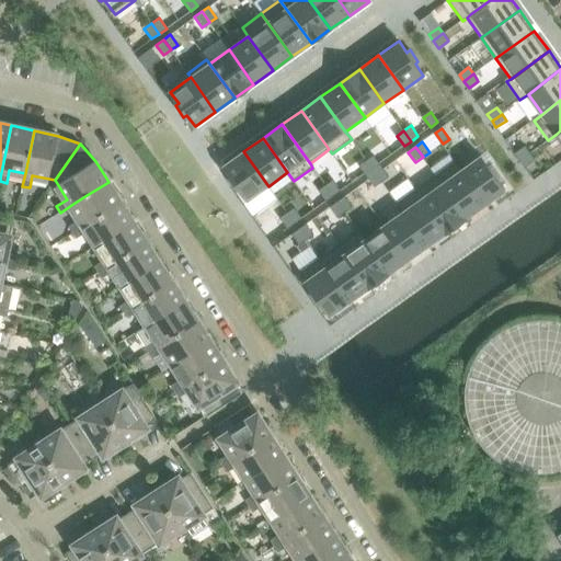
[(525,147),(515,155),(519,161),(530,153),(525,147)]
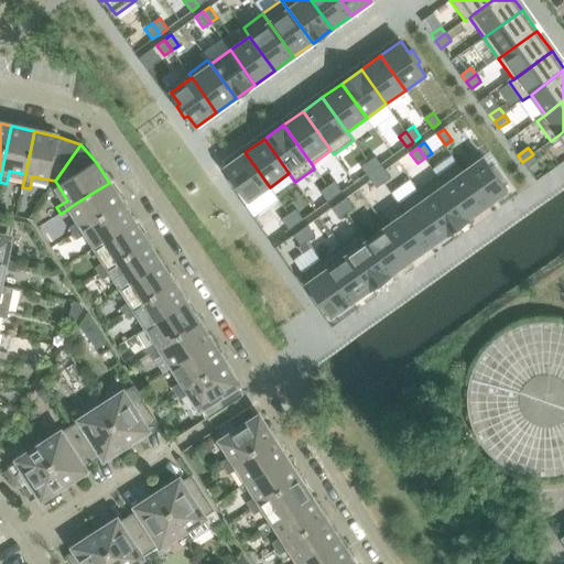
[(242,152),(223,166),(248,202),(268,187),(242,152)]
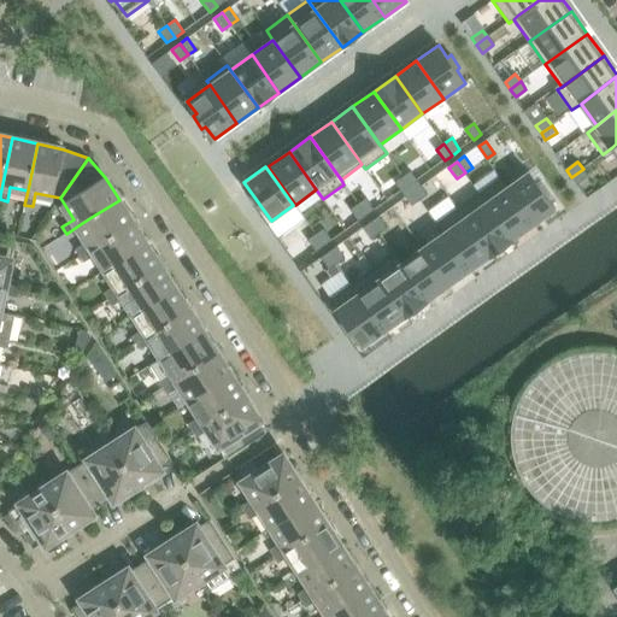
[(583,169),(571,177),(577,184),(588,176),(583,169)]
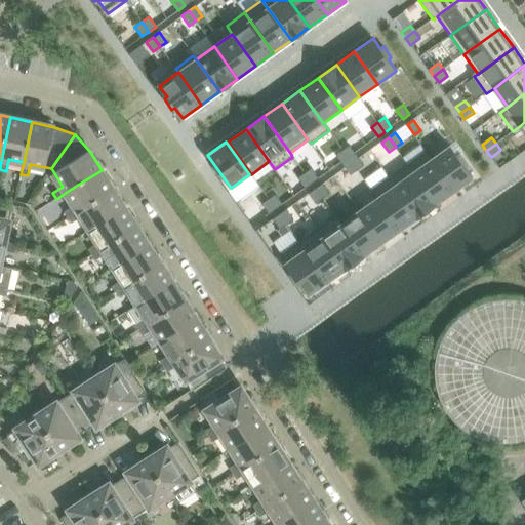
[(350,145),(344,150),(351,161),(358,157),(350,145)]
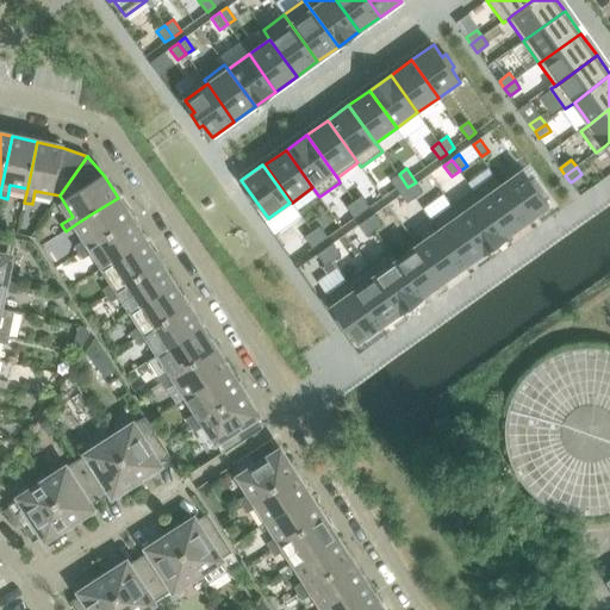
[(523,170),(502,186),(528,223),(549,207),(541,195),(545,193),(535,180),(531,182),(523,170)]
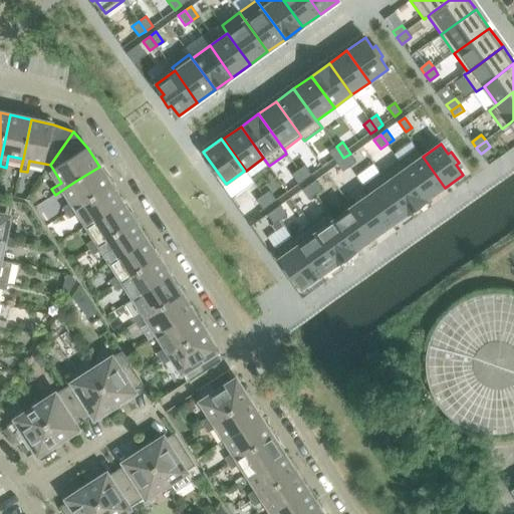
[(336,147),(329,151),(336,163),(343,158),(336,147)]
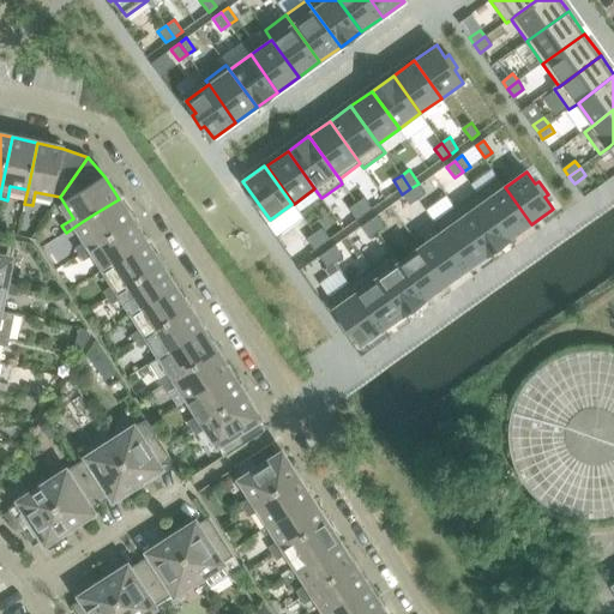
[(498,178),(476,193),(510,240),(531,224),(505,187),(498,178)]
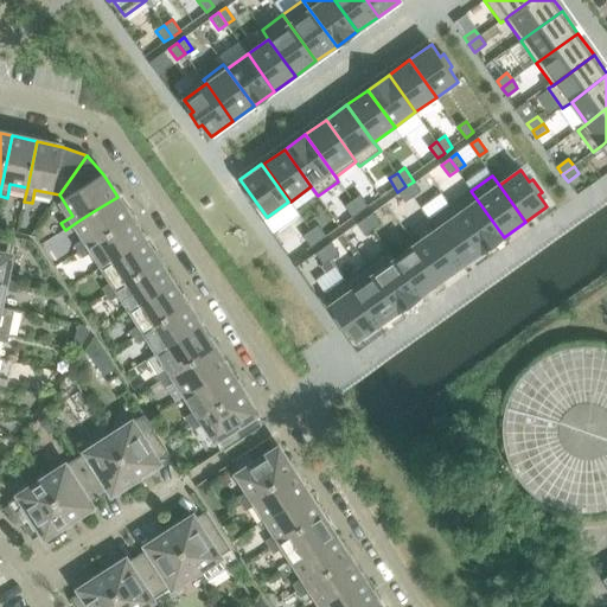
[(414,181),(406,186),(413,198),(421,192),(414,181)]
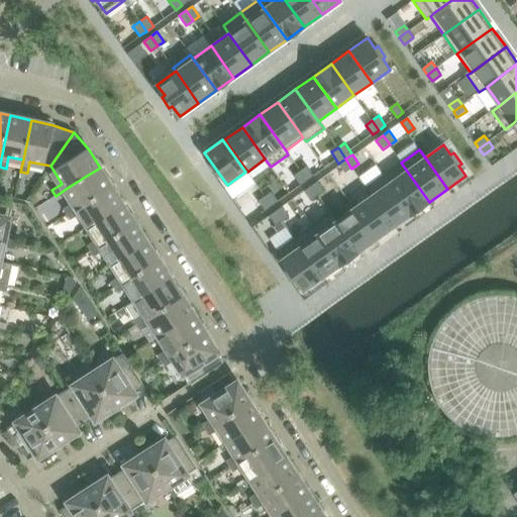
[(345,159),(338,164),(345,173),(351,169),(345,159)]
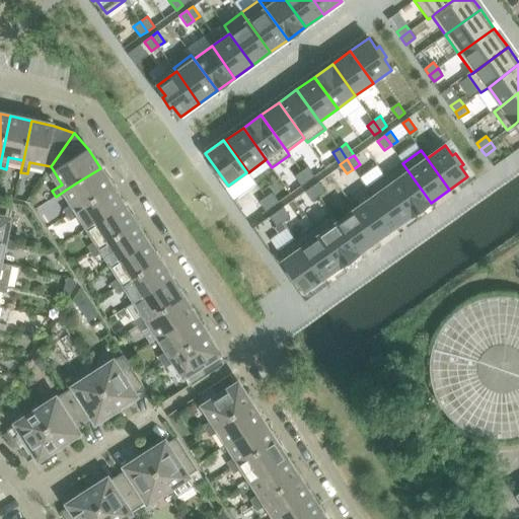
[(402,163),(385,175),(414,215),(431,203),(402,163)]
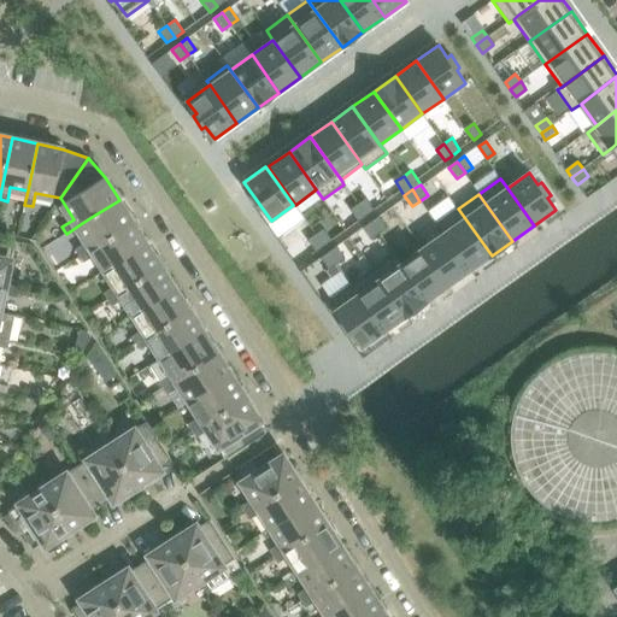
[(366,199),(359,204),(368,216),(375,210),(366,199)]
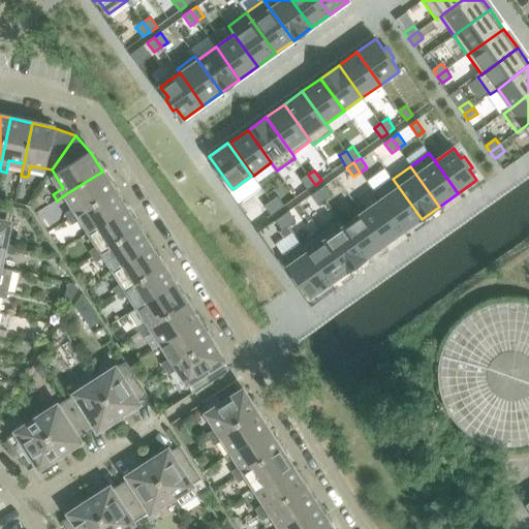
[(68,219),(114,190),(102,172),(82,184),(67,193),(75,207),(65,214),(68,219)]
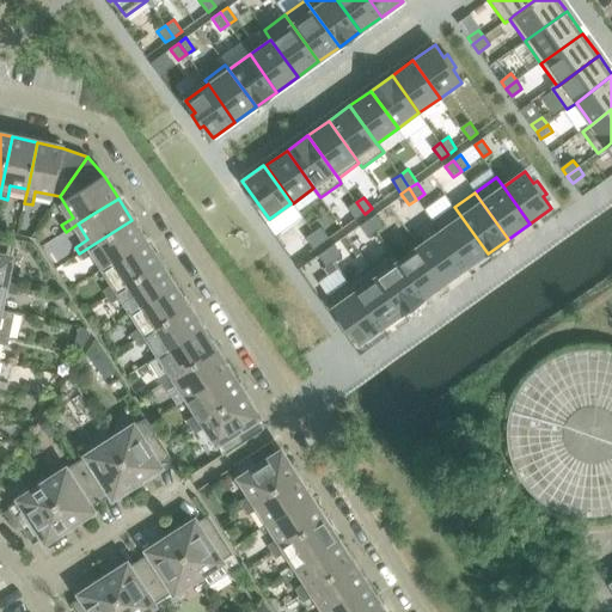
[(356,202),(348,208),(356,220),(365,214),(356,202)]
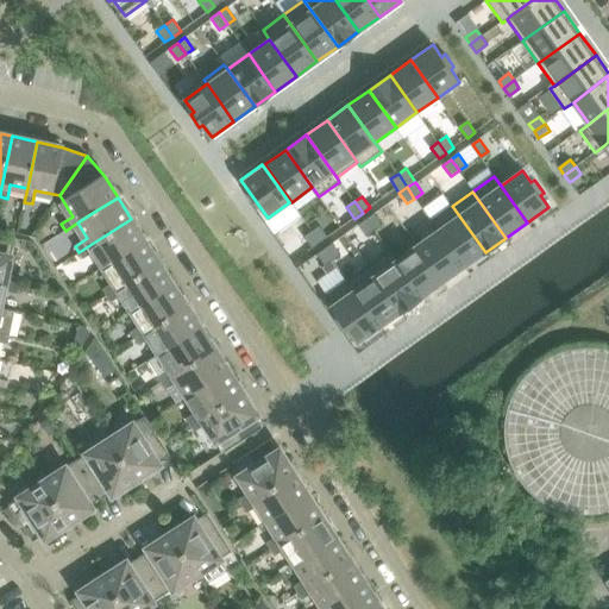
[(452,206),(431,221),(438,231),(464,268),(485,252),(452,206)]
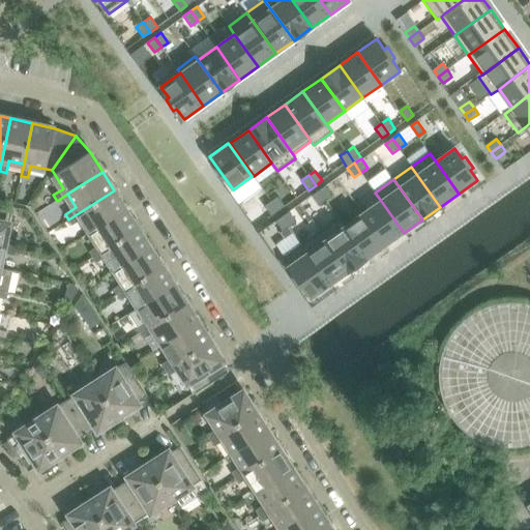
[(326,185),(320,189),(327,200),(333,196),(326,185)]
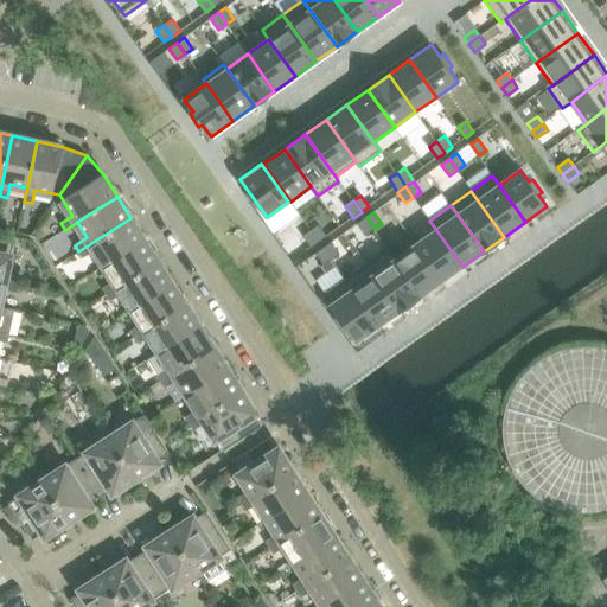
[(366,217),(357,224),(365,235),(375,229),(366,217)]
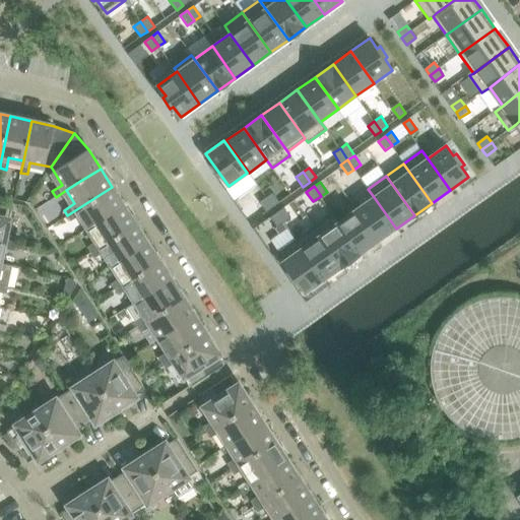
[(89,228),(124,205),(112,187),(67,215),(71,220),(81,214),(89,228)]
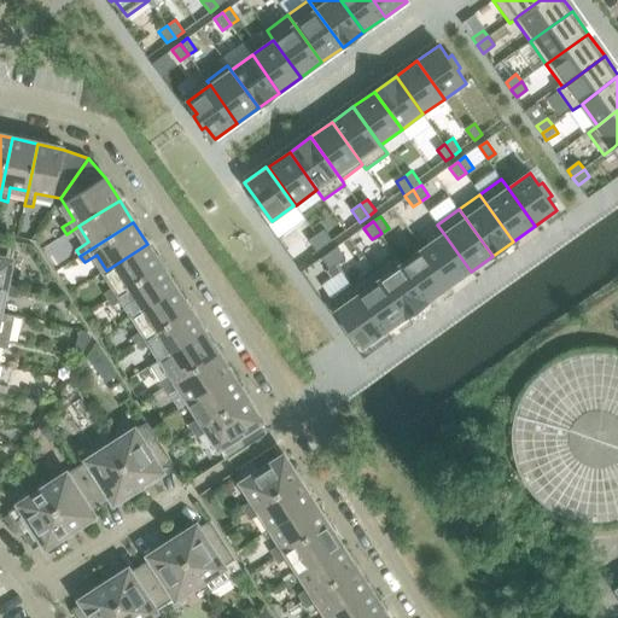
[(325,228),(318,234),(326,246),(334,240),(325,228)]
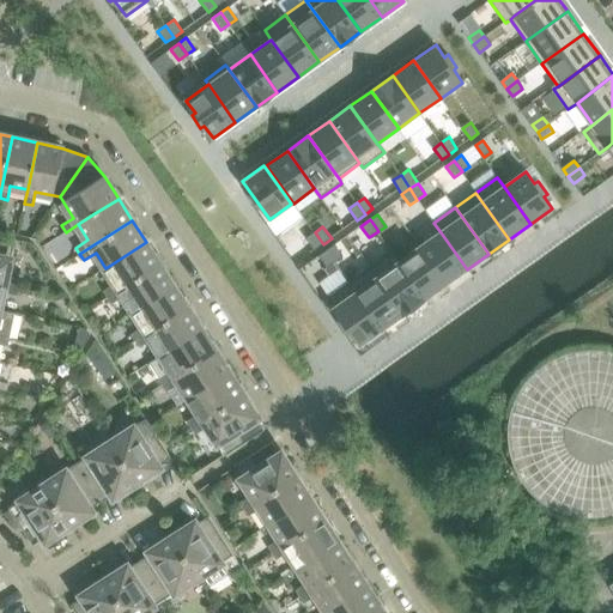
[(315,232),(307,238),(315,250),(323,244),(315,232)]
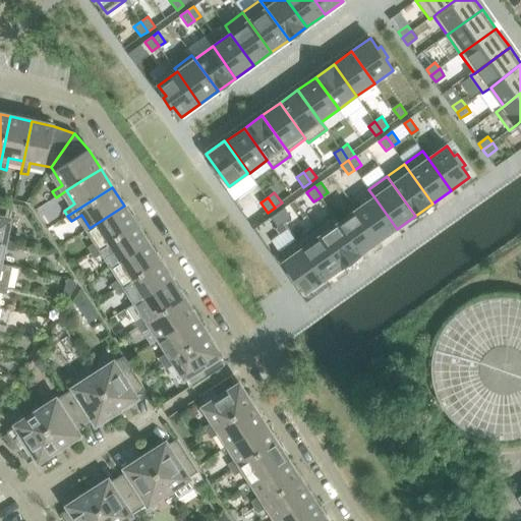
[(374,197),(356,210),(380,242),(397,229),(374,197)]
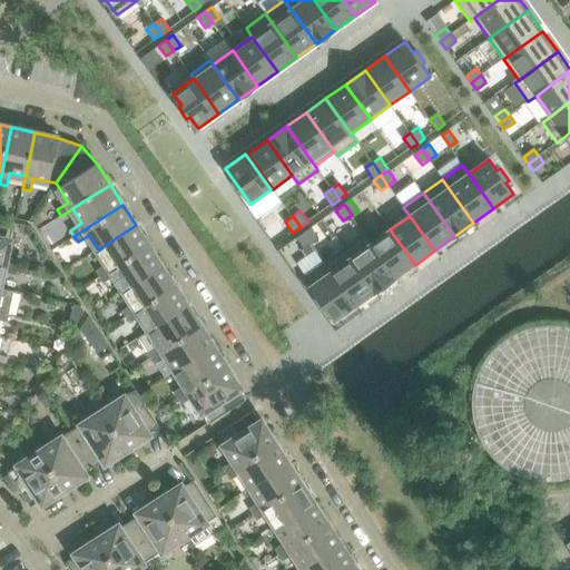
[(7,257),(13,227),(0,224),(0,263),(18,267),(20,261),(7,257)]
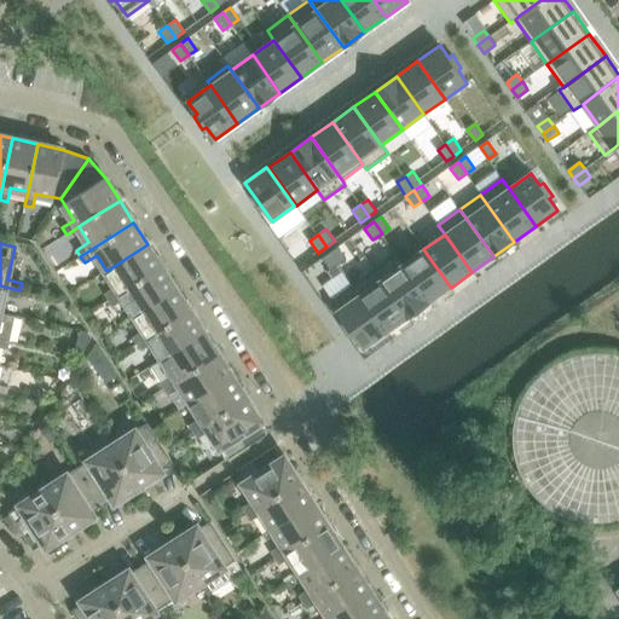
[(109,300),(162,266),(148,244),(106,271),(116,285),(104,294),(109,300)]
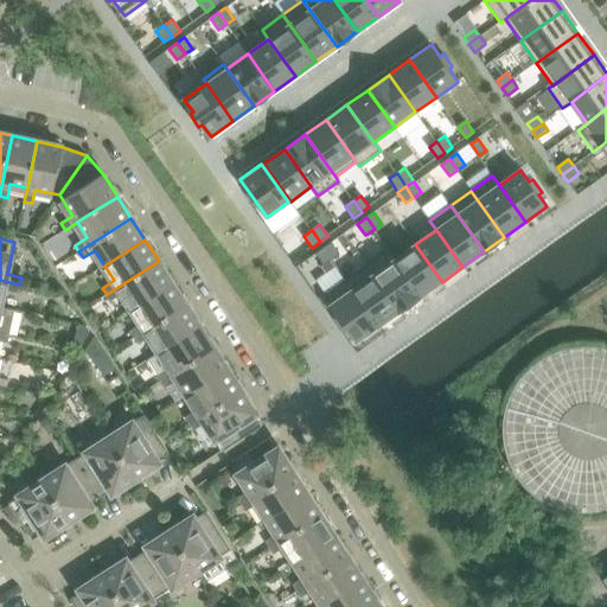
[(332,243),(325,248),(333,259),(340,254),(332,243)]
